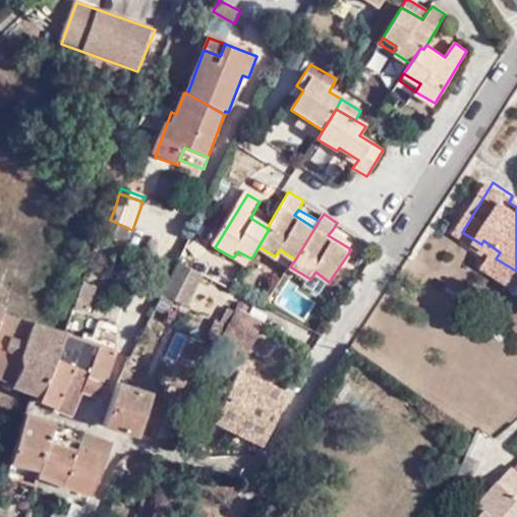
[(355,242),(333,229),(328,235),(351,249),(355,242)]
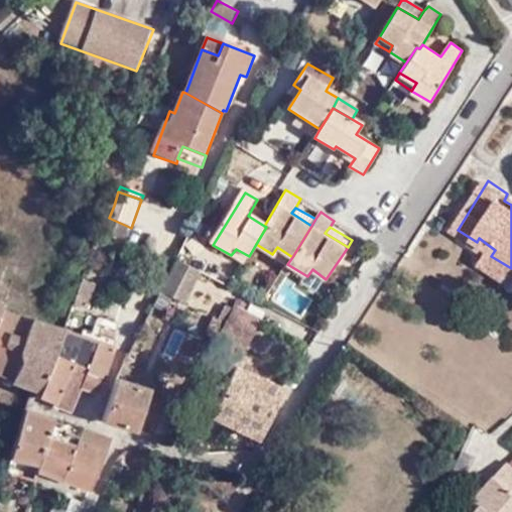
[(272,254),(287,264),(292,257),(277,247),(272,254)]
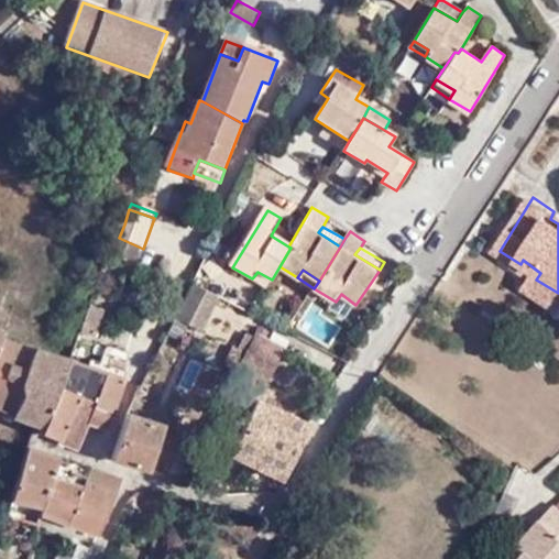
[(558,293),(536,280),(534,284),(530,288),(558,306),(558,293)]
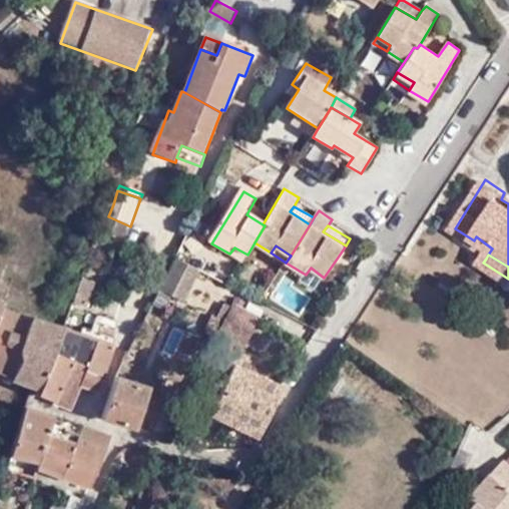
[(202,272),(177,259),(161,291),(176,298),(186,304),(202,272)]
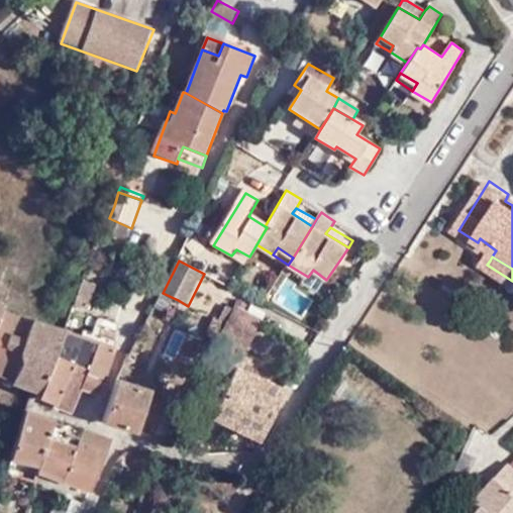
[(285,270),(276,285),(283,288),(291,277),(292,274),(285,270)]
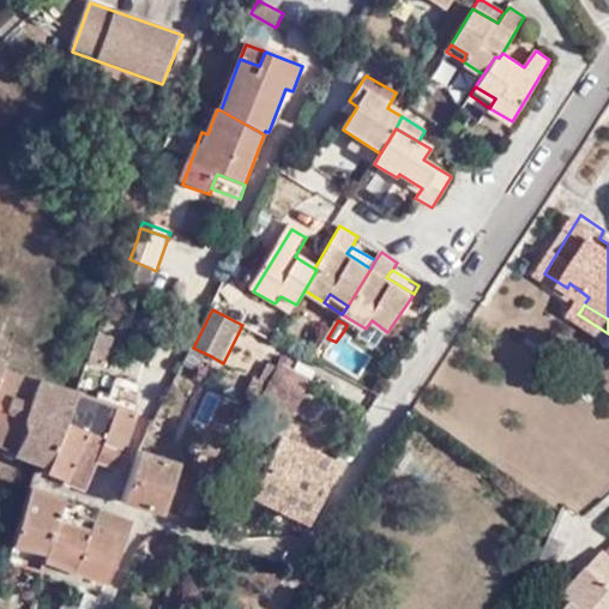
[(381,342),(387,332),(372,320),(366,329),(365,332),(381,342)]
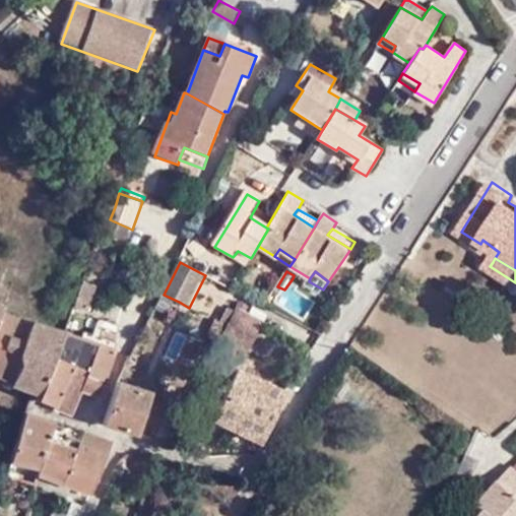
[(51,378),(68,336),(40,328),(6,316),(6,313),(0,311),(0,309),(6,292),(0,288),(0,380),(15,388),(40,397),(42,398),(51,378)]
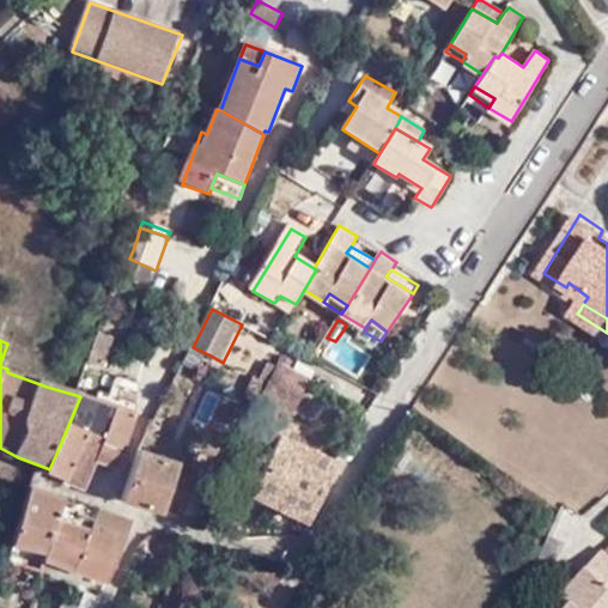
[(211,356),(193,347),(181,371),(188,376),(192,369),(202,372),(211,356)]
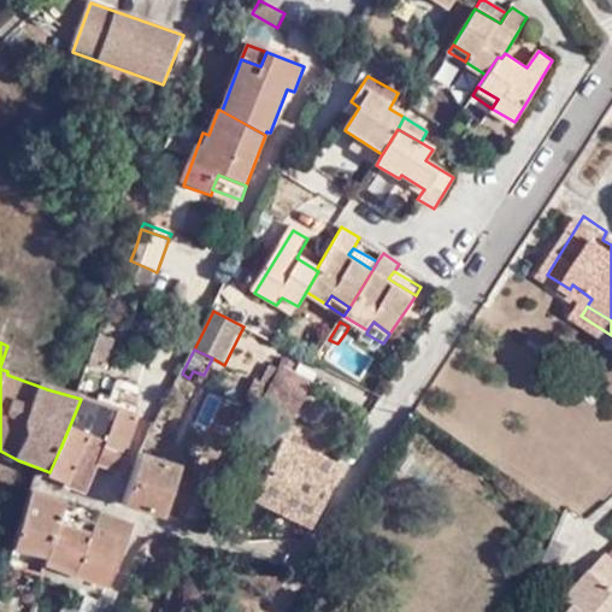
[(289,433),(315,383),(278,365),(253,413),(289,433)]
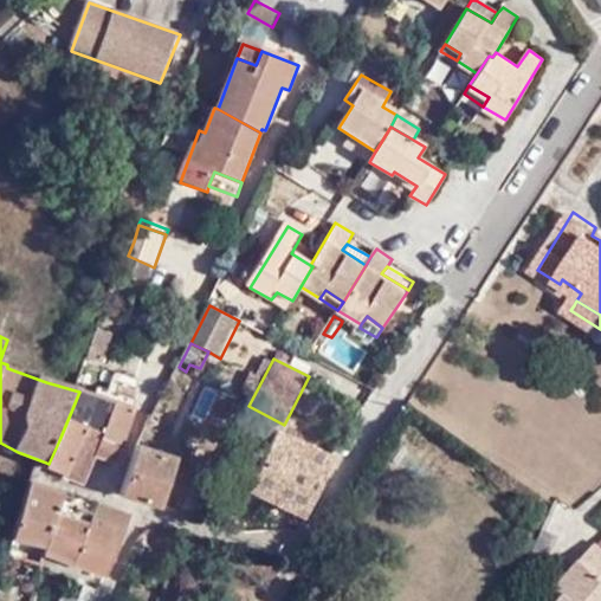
[(117,464),(136,413),(140,402),(111,392),(109,400),(79,392),(59,440),(81,448),(85,441),(102,447),(98,458),(117,464)]
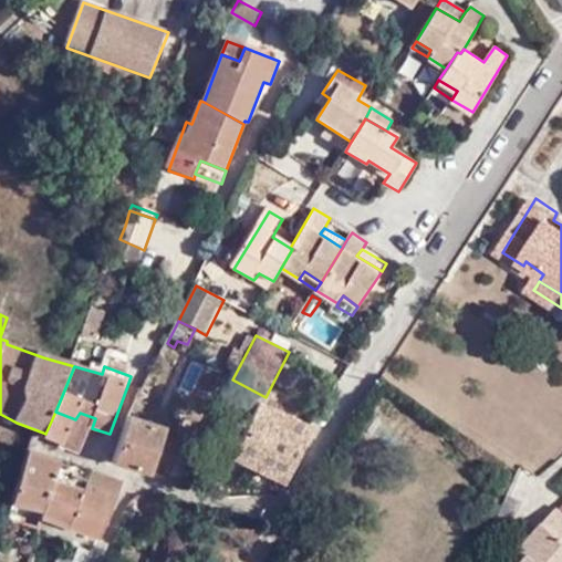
[(314,432),(305,427),(282,417),(288,407),(266,397),(235,459),(289,486),(314,432)]
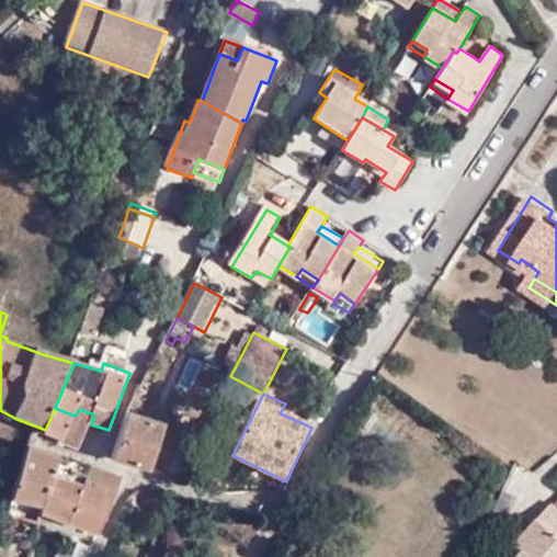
[(42,433),(81,451),(91,424),(94,415),(79,409),(75,416),(55,408),(45,430),(43,429),(42,433)]
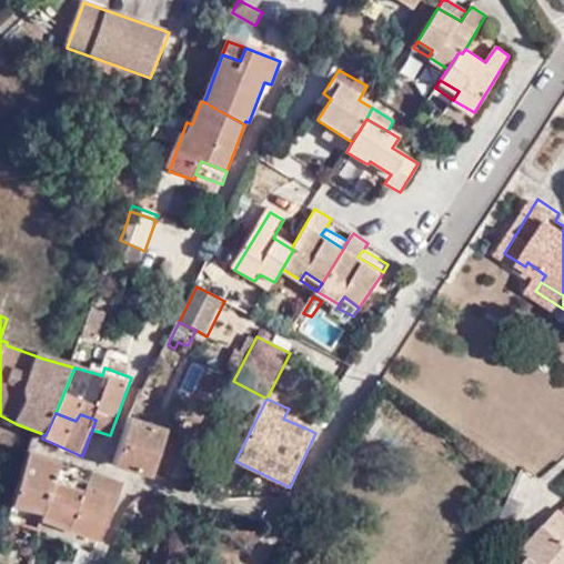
[(116,464),(153,477),(168,432),(131,420),(116,464)]
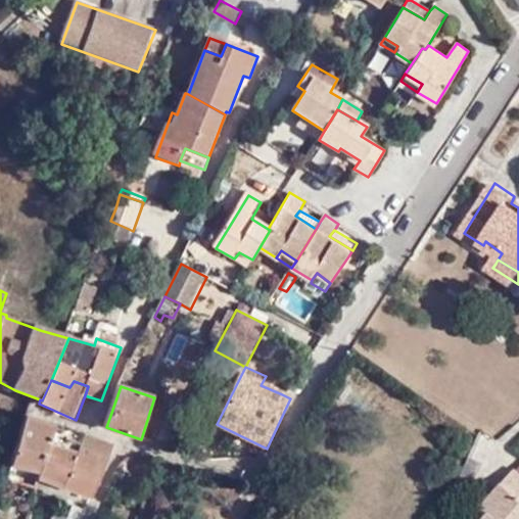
[(57,427),(30,419),(27,418),(16,452),(11,469),(43,473),(57,427)]
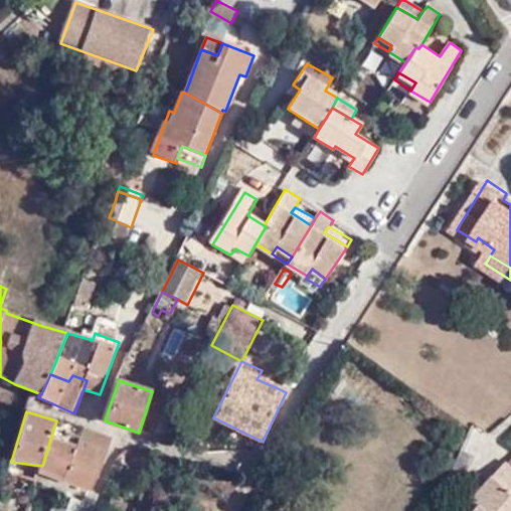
[(84,431),(56,420),(42,466),(40,473),(65,482),(76,446),(79,447),(84,431)]
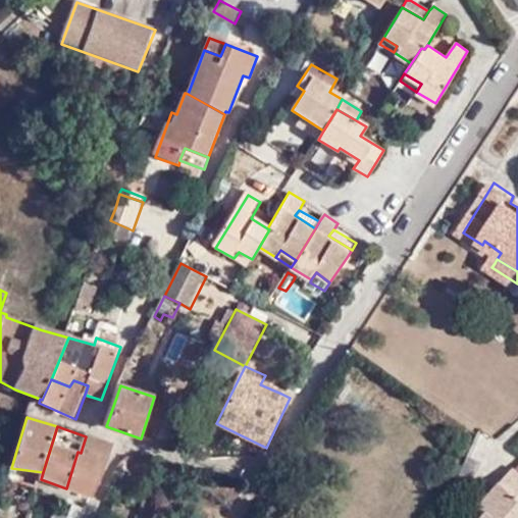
[(114,446),(86,436),(81,453),(78,452),(66,488),(93,498),(114,446)]
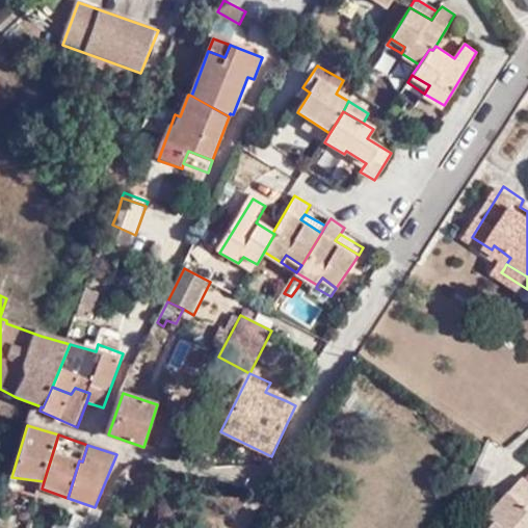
[(527,483),(525,481),(499,510),(505,518),(497,527),(527,527),(527,483)]
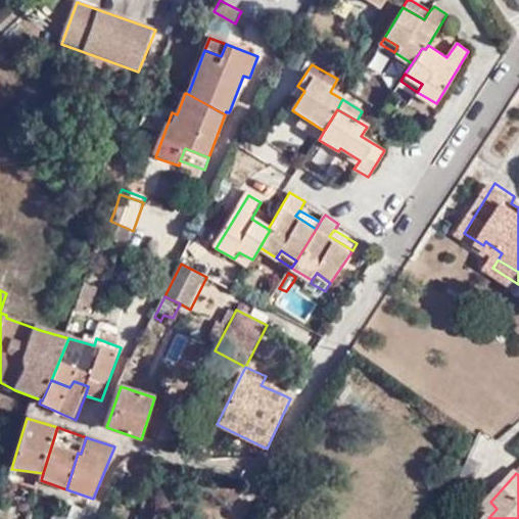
[(497,509),(490,502),(481,512),(488,518),(497,509)]
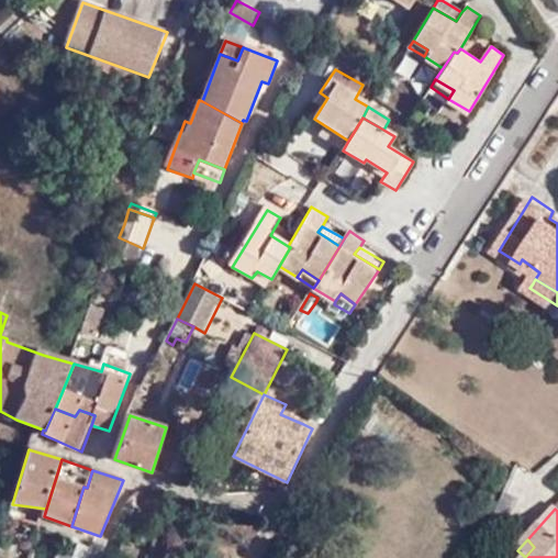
[(167,557),(170,548),(155,544),(151,556),(151,557),(167,557)]
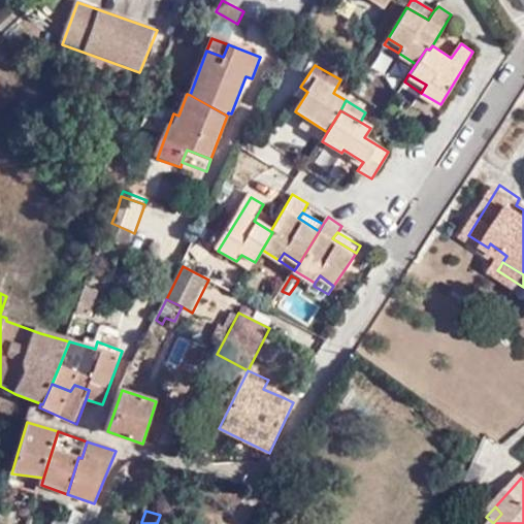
[(141,523),(141,522),(117,514),(113,523),(141,523)]
